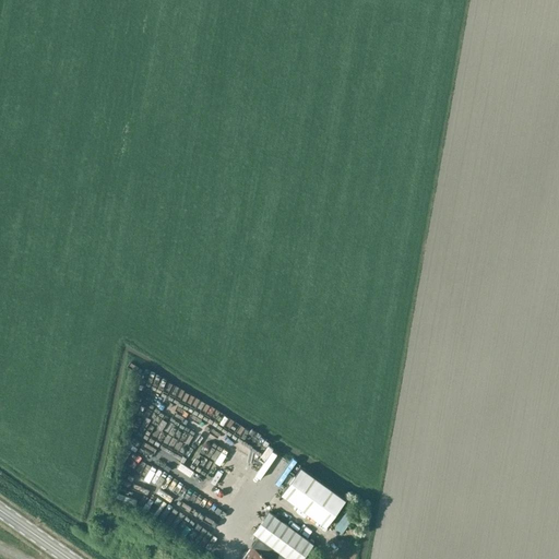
[(225,465),(226,463),(240,470),(242,465),(236,462),(240,454),(224,447),(216,461),(225,465)]
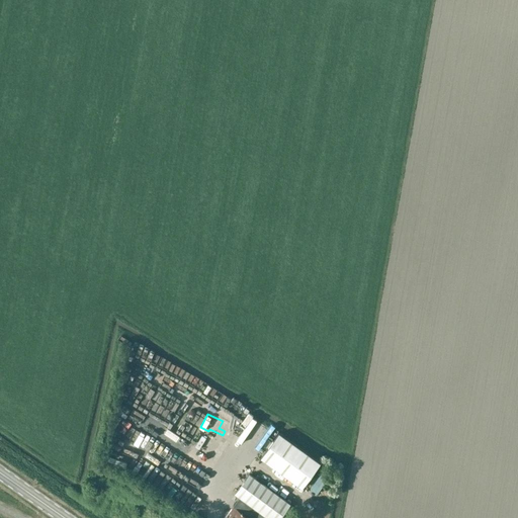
[(319,466),(322,463),(279,432),(261,457),(304,489),(311,479),(315,482),(323,469),(319,466)]
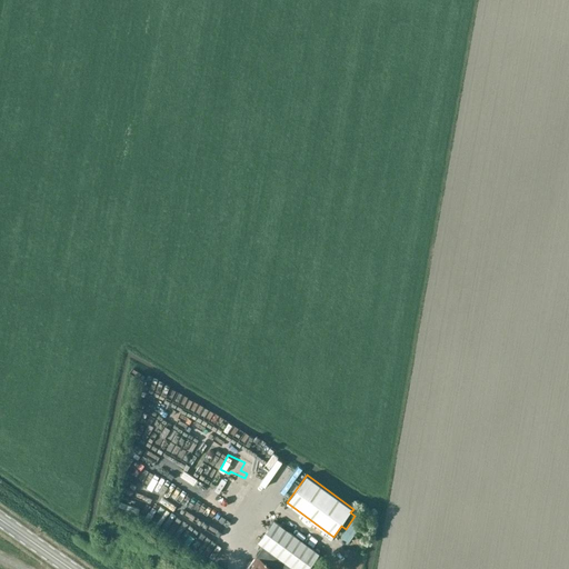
[(205,491),(211,480),(206,477),(198,488),(205,491)]
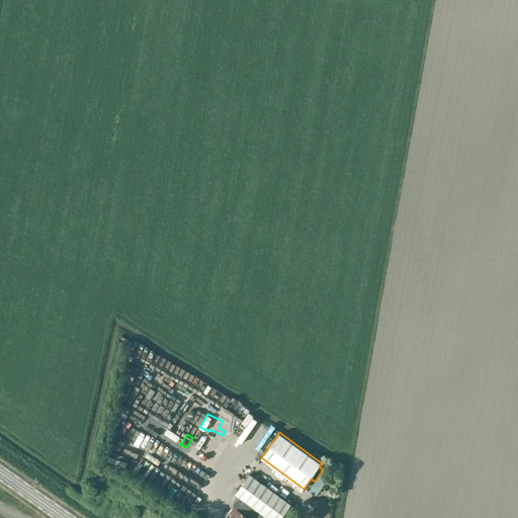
[(196,446),(196,456),(210,456),(209,446),(196,446)]
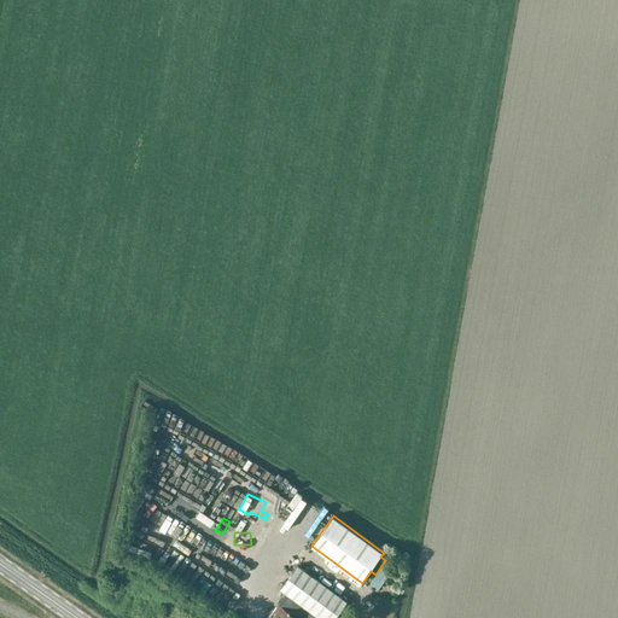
[(219,544),(216,551),(232,558),(234,552),(219,544)]
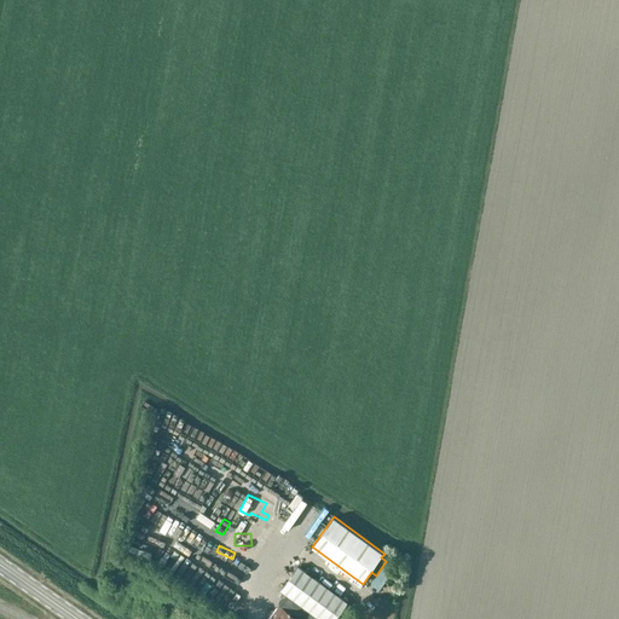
[(225,567),(235,573),(241,563),(235,560),(230,566),(226,565),(225,567)]
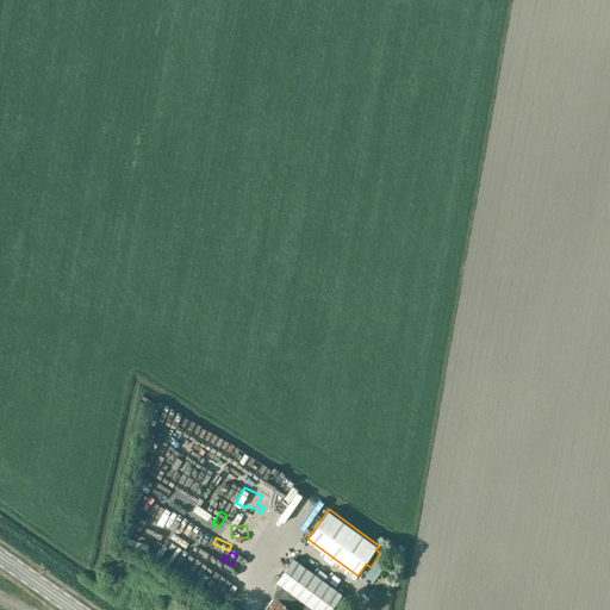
[(281,586),(311,607),(315,609),(329,609),(342,593),(293,558),(275,582),(281,586)]
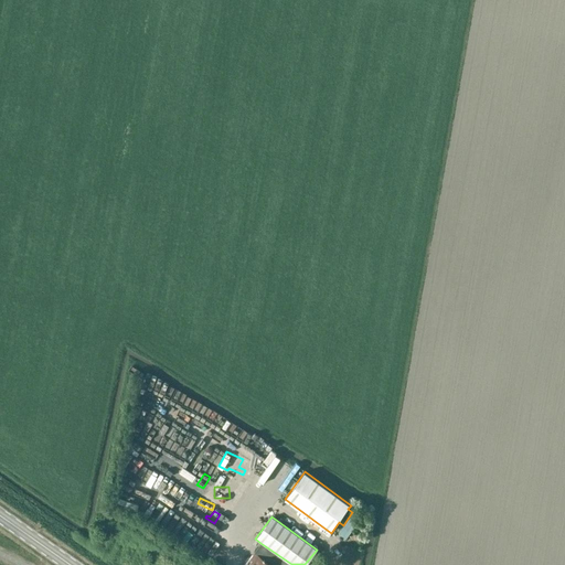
[(203,543),(205,537),(190,529),(187,534),(203,543)]
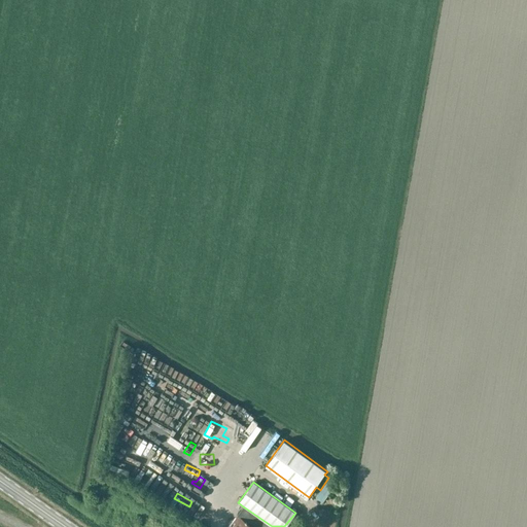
[(90,499),(88,513),(98,514),(100,500),(90,499)]
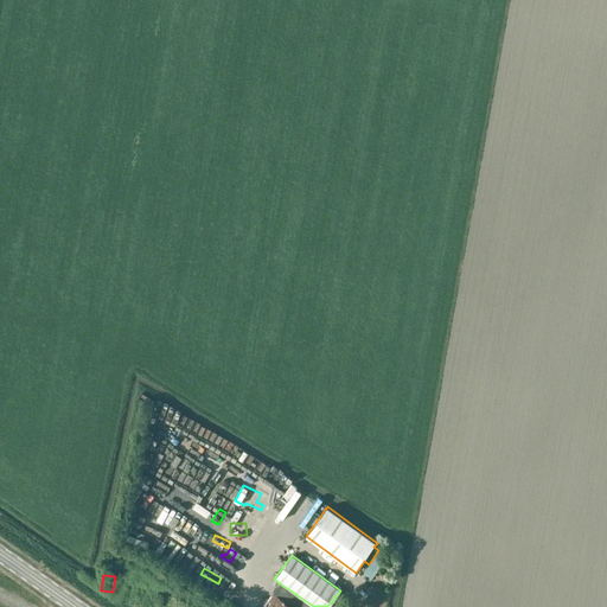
[(307,606),(310,604),(280,583),(273,593),(267,600),(270,602),(267,606),(307,606)]
